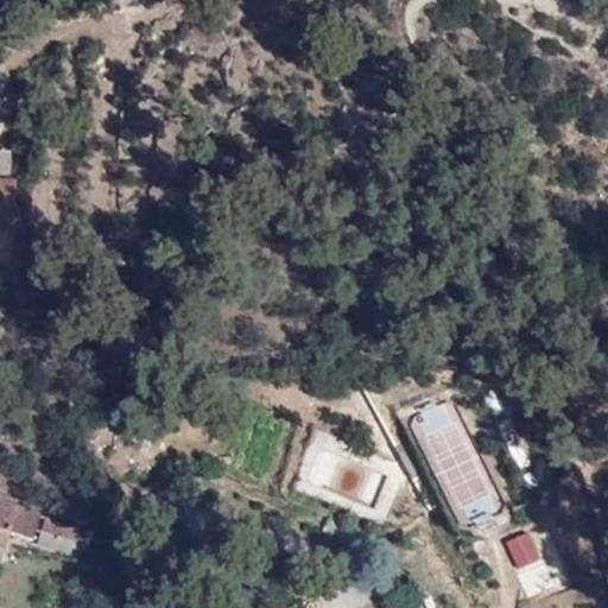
[(13,151),(0,150),(0,179),(13,181),(13,151)]
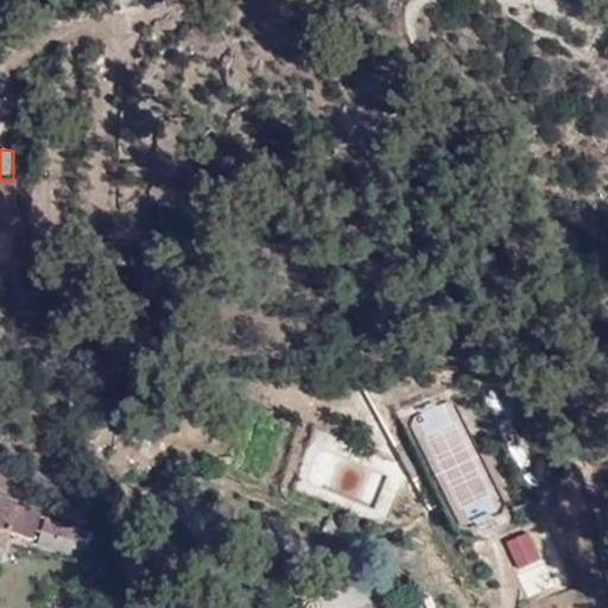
[(0,252),(25,254),(27,228),(11,228),(13,181),(0,179),(0,252)]
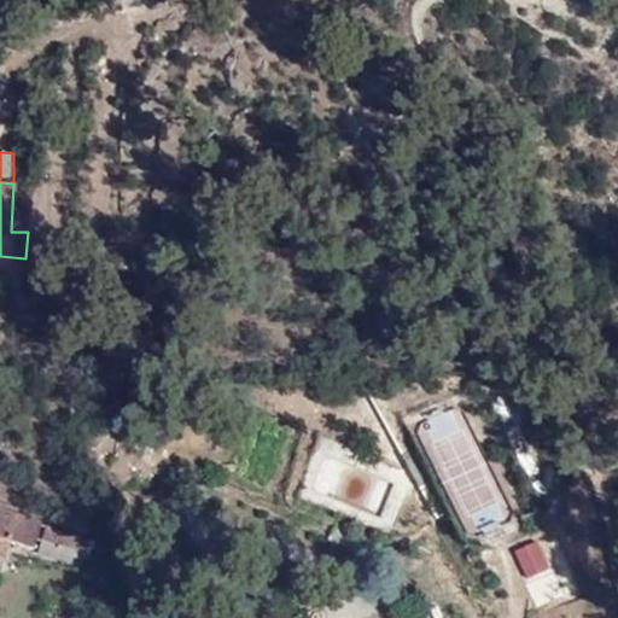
[(277,281),(260,279),(258,291),(274,293),(277,281)]
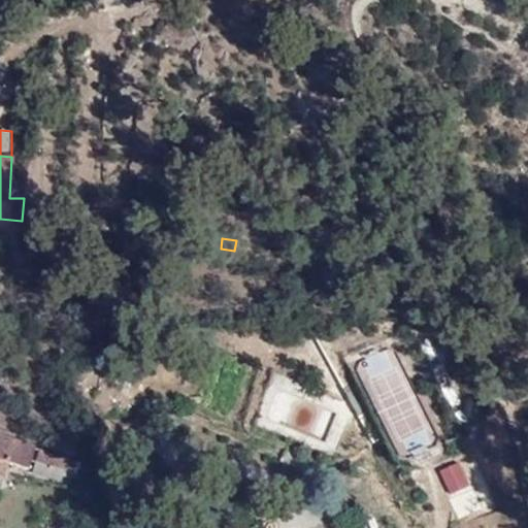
[(349,392),(359,410),(367,407),(359,388),(349,392)]
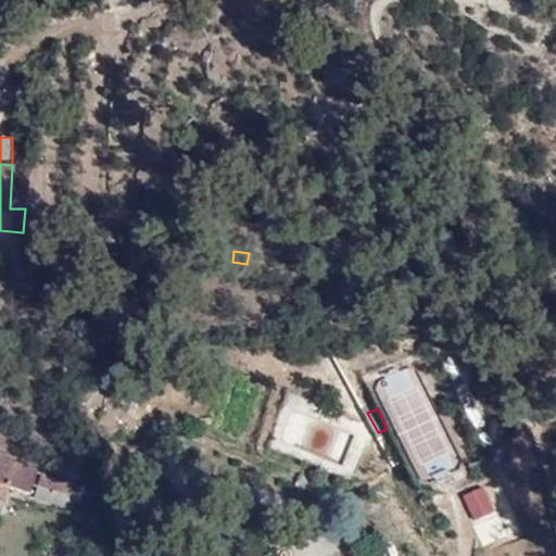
[(40,470),(0,458),(0,513),(2,514),(11,488),(32,495),(40,470)]
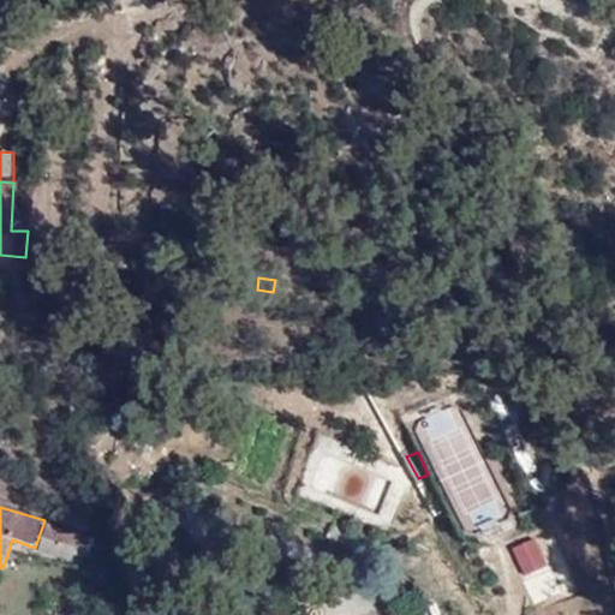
[(41,548),(83,562),(91,538),(48,524),(41,548)]
